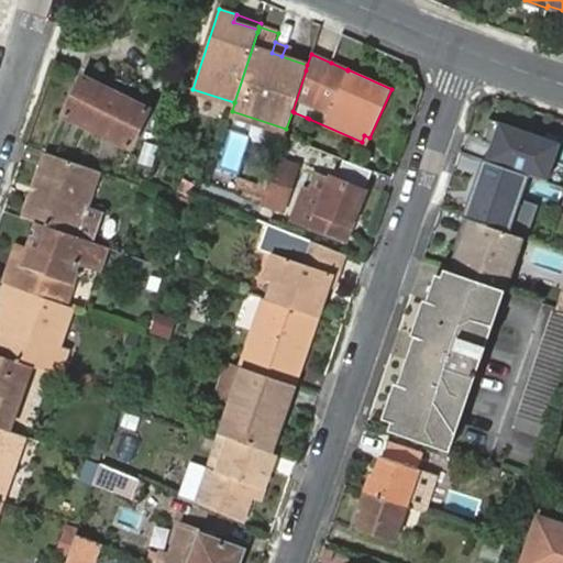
[(84,76),(65,114),(130,145),(148,108),(145,106),(134,100),(99,84),(87,78),(84,76)]
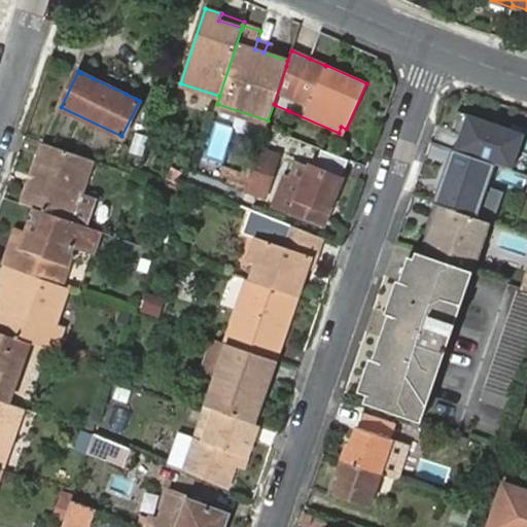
[(460,135),(455,149),(494,163),(512,169),(524,134),(458,110),(451,132),(460,135)]
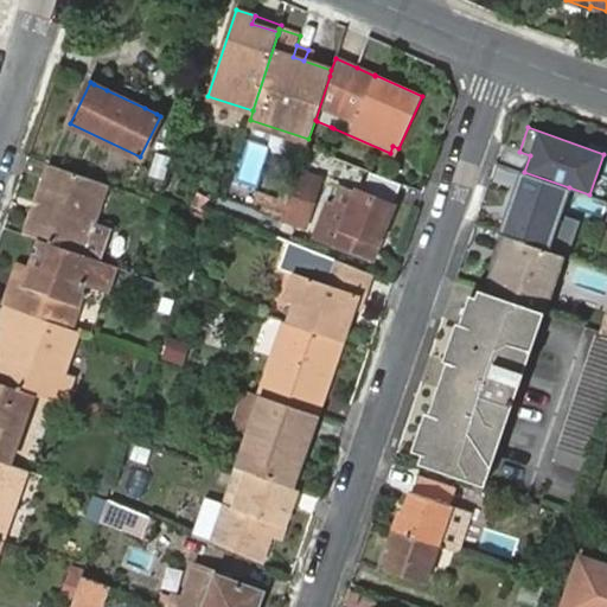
[(259,190),(268,144),(247,139),(236,185),(259,190)]
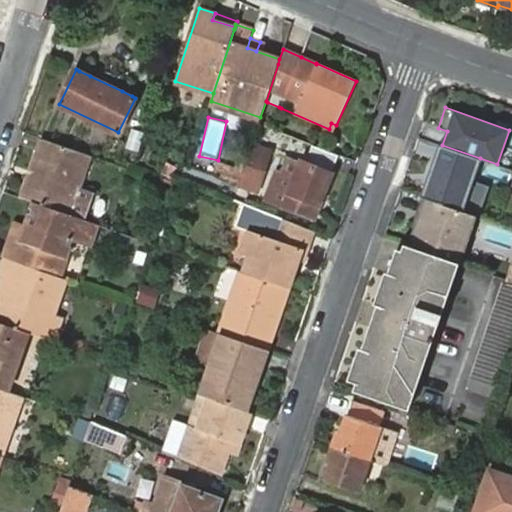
[(263,138),(256,135),(252,147),(240,185),(258,190),(271,148),(260,145),(263,138)]
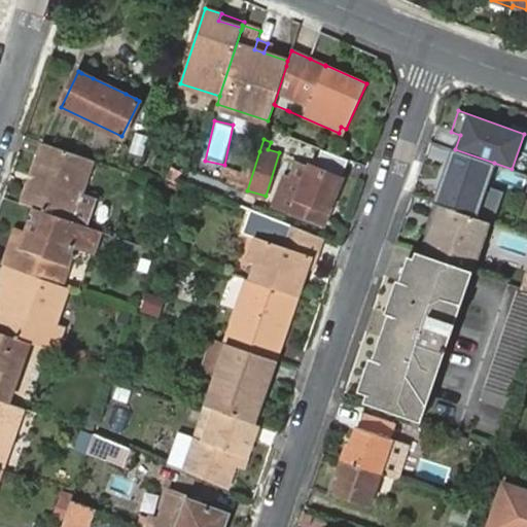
[(93,161),(44,142),(33,175),(36,176),(27,204),(72,220),(93,161)]
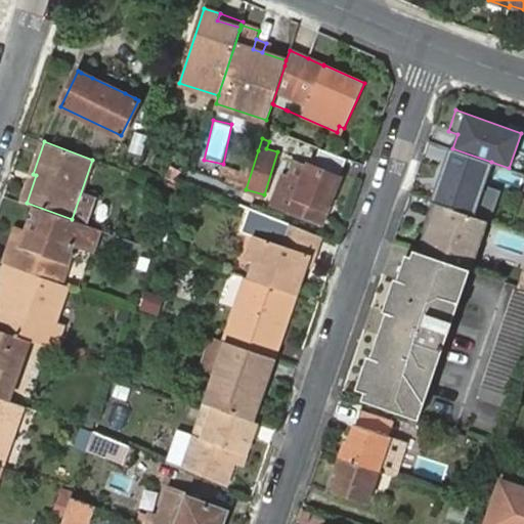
[(277,151),(279,145),(269,141),(266,148),(277,151)]
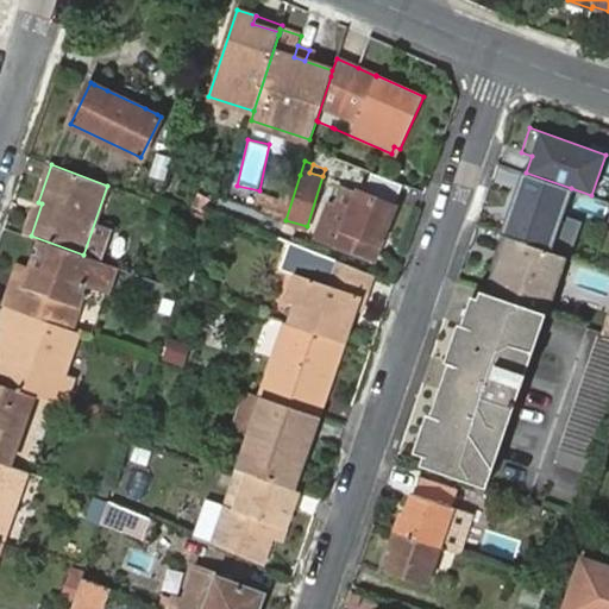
[(504,236),(526,173),(522,171),(501,234),(504,236)]
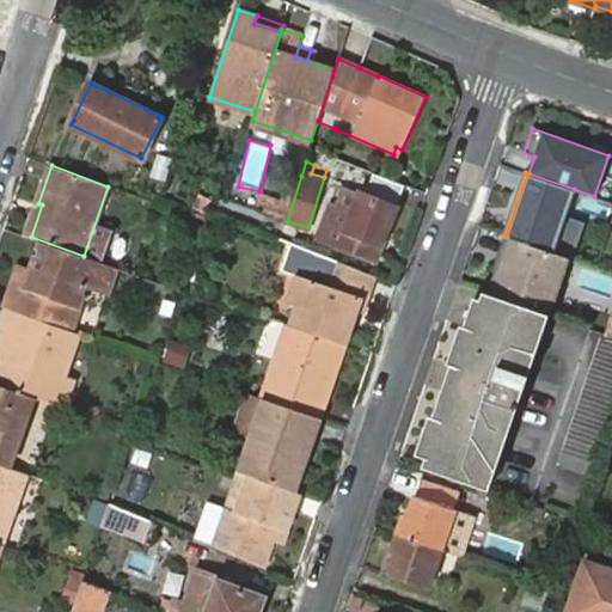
[(552,252),(574,189),(528,173),(507,237),(552,252)]
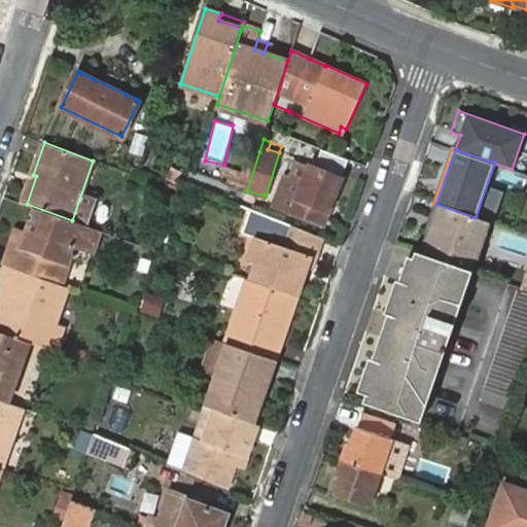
[(224,168),(220,177),(247,186),(255,161),(247,157),(242,173),(224,168)]
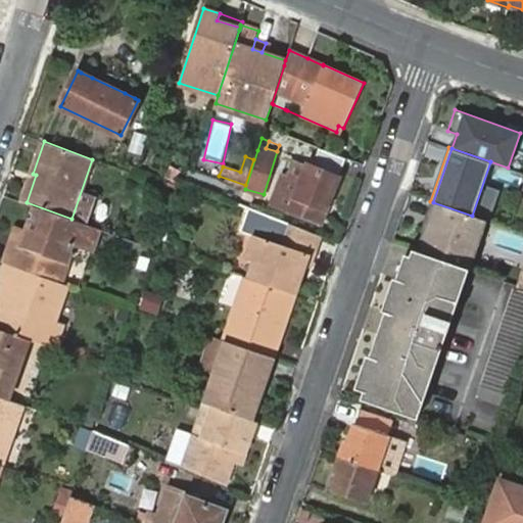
[(300,182),(283,175),(272,203),(314,221),(321,224),(327,209),(330,201),(339,177),(307,164),(305,168),(300,182)]
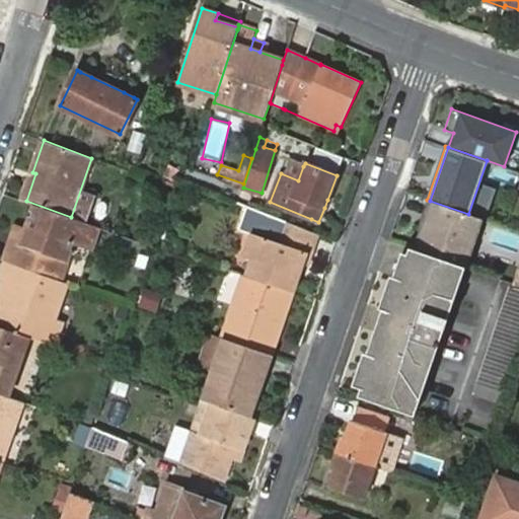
[(283,167),(281,173),(298,180),(303,166),(296,163),(293,171),(283,167)]
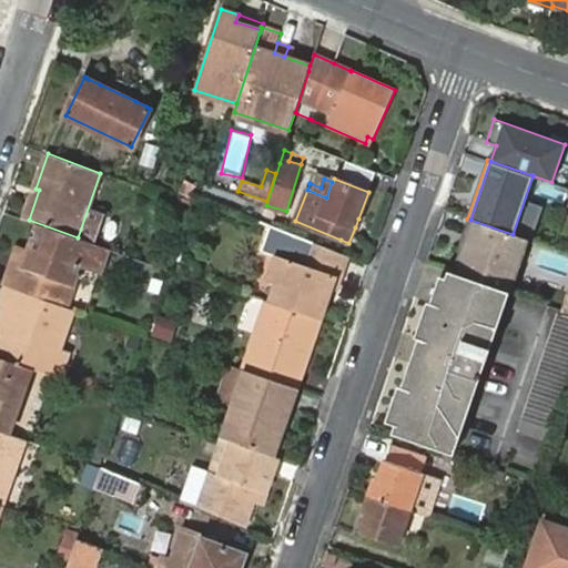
[(515,293),(533,241),(513,234),(470,220),(467,219),(466,217),(447,270),(509,292),(515,293)]
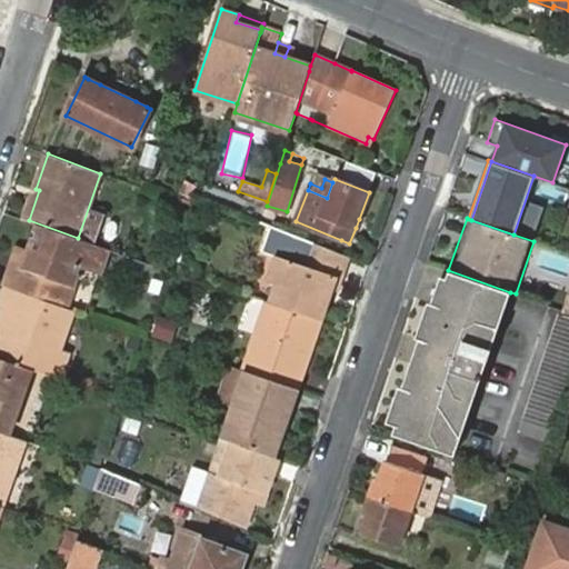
[(99,275),(108,249),(38,225),(28,253),(23,268),(11,265),(3,286),(7,287),(67,308),(75,286),(80,268),(99,275)]
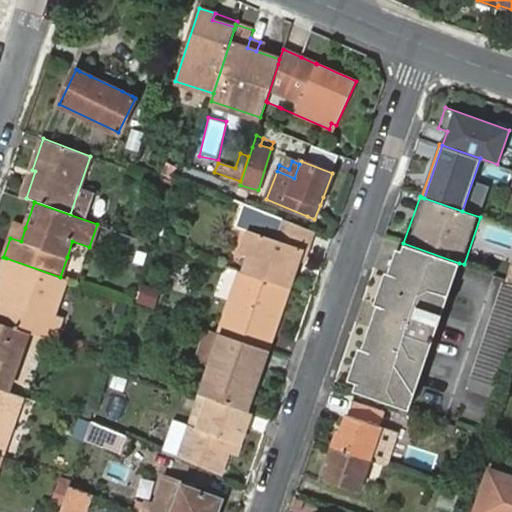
[(313,231),(273,215),(265,235),(250,231),(243,254),(248,256),(255,258),(249,275),(285,287),(288,288),(294,272),(290,271),(294,259),(298,260),(301,249),(306,251),(313,231)]
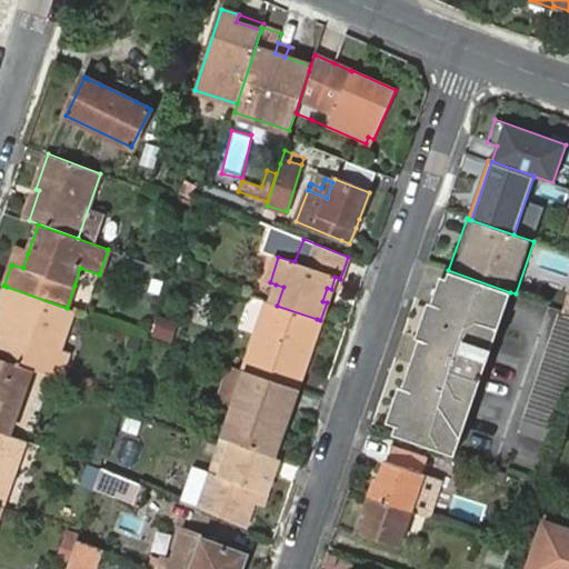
[(17,249),(11,265),(23,268),(28,253),(17,249)]
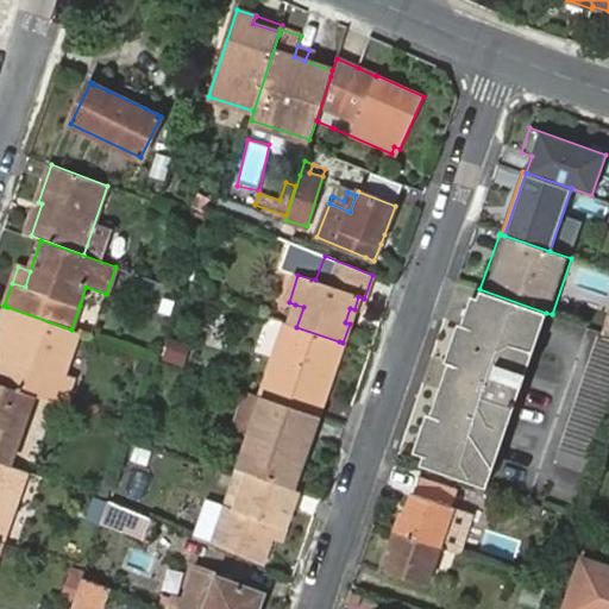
[(487,488),(546,313),(479,289),(468,326),(420,464),(487,488)]
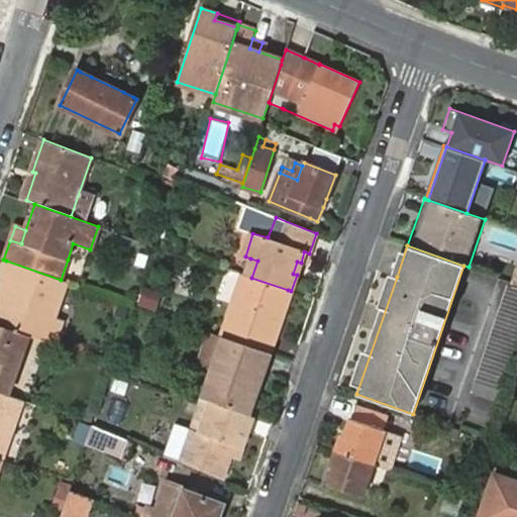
[(257,261),(250,259),(244,275),(251,278),(257,261)]
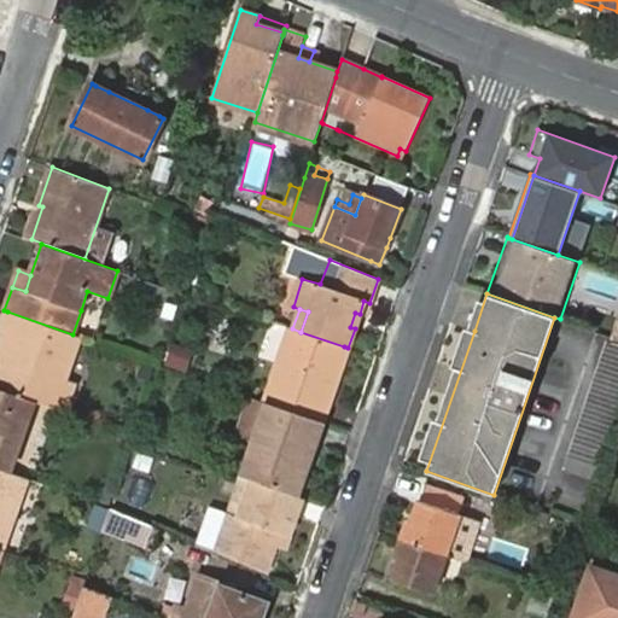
[(64,378),(80,337),(73,334),(7,312),(1,331),(7,333),(0,350),(0,351),(9,355),(5,363),(0,378),(0,388),(24,397),(35,401),(54,408),(64,378)]
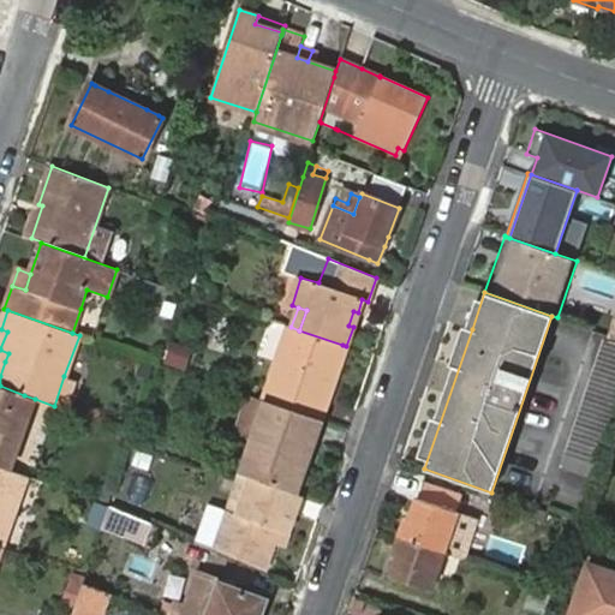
[(353,327),(358,312),(353,311),(348,326),(353,327)]
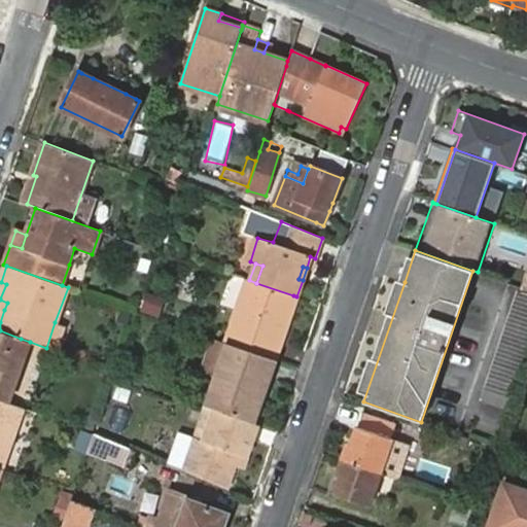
[(249,280),(248,280),(225,343),(229,344),(274,359),(286,326),(283,324),(293,295),(256,283),(249,280)]
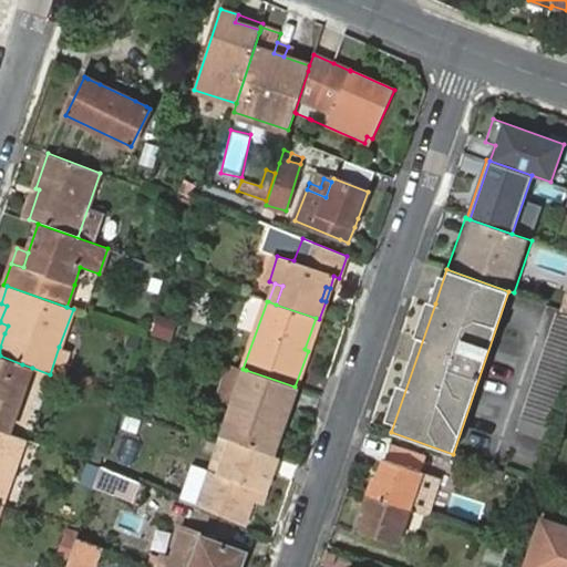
[(566,343),(566,313),(563,312),(554,339),(566,343)]
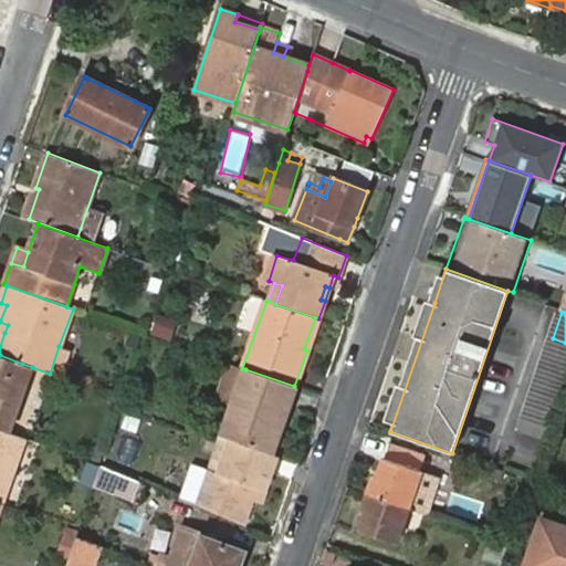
[(147,335),(146,335),(161,341),(169,320),(154,314),(147,335)]
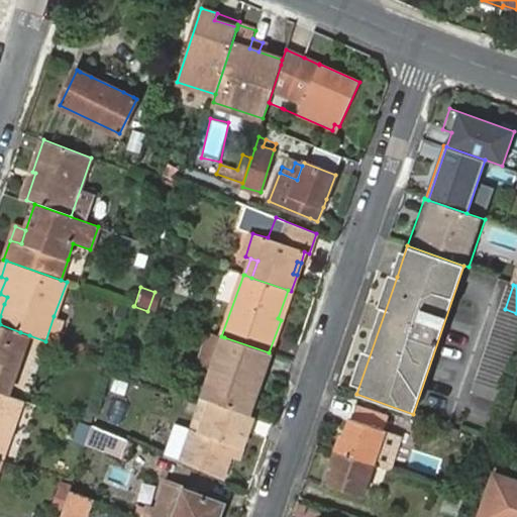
[(281,320),(291,291),(288,290),(278,318),(281,320)]
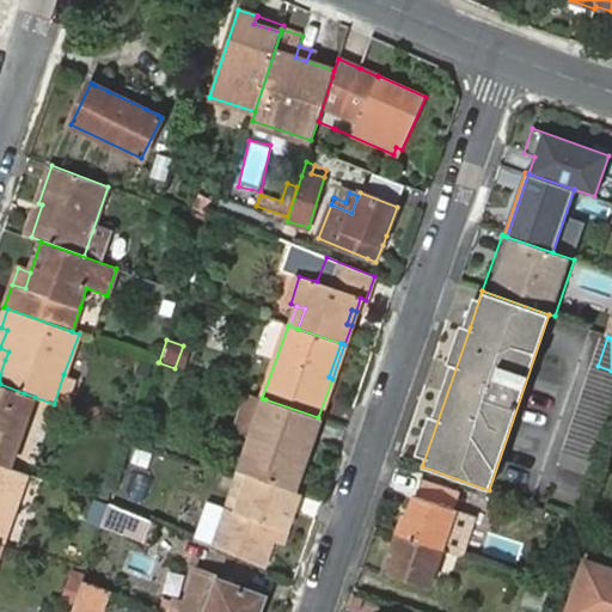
[(611,402),(611,371),(598,366),(588,395),(611,402)]
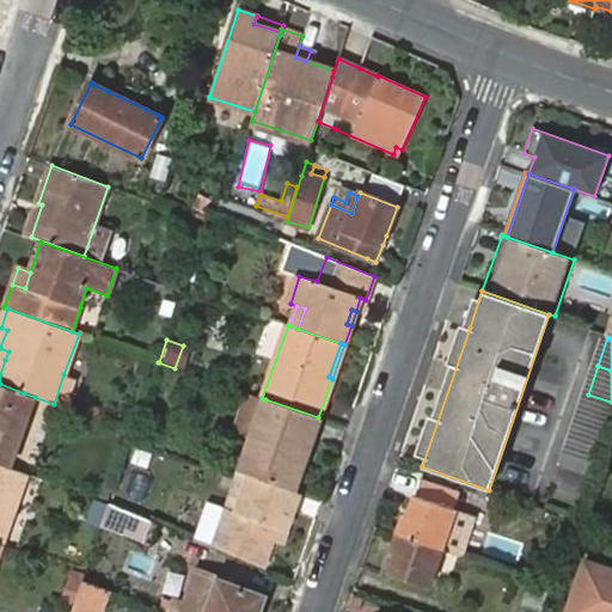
[(54,404),(65,408),(75,379),(63,374),(54,404)]
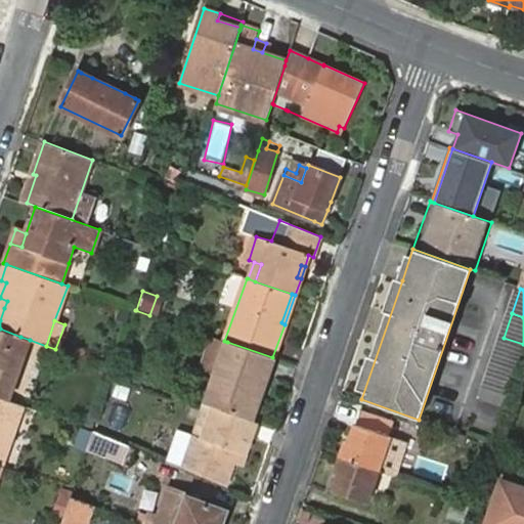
[(0,397),(8,400),(23,359),(13,356),(20,337),(0,329),(0,397)]
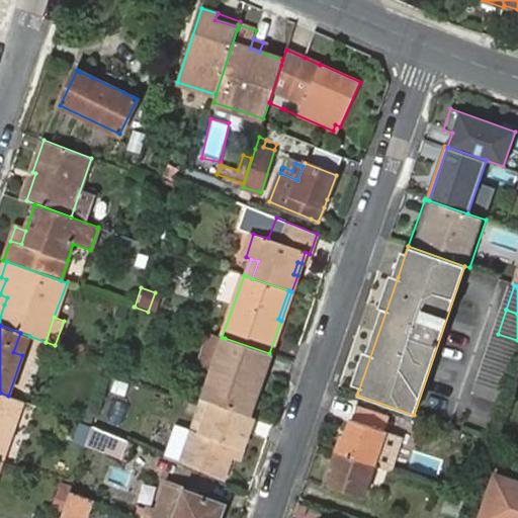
[(13,352),(22,355),(29,336),(20,333),(13,352)]
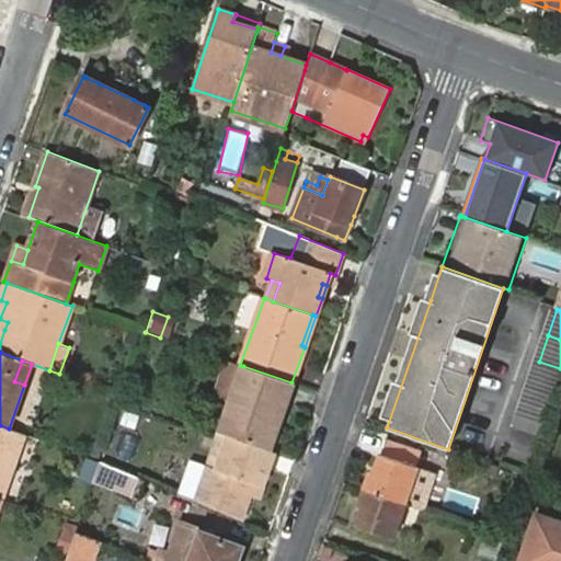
[(553,396),(560,374),(560,368),(539,362),(530,388),(553,396)]
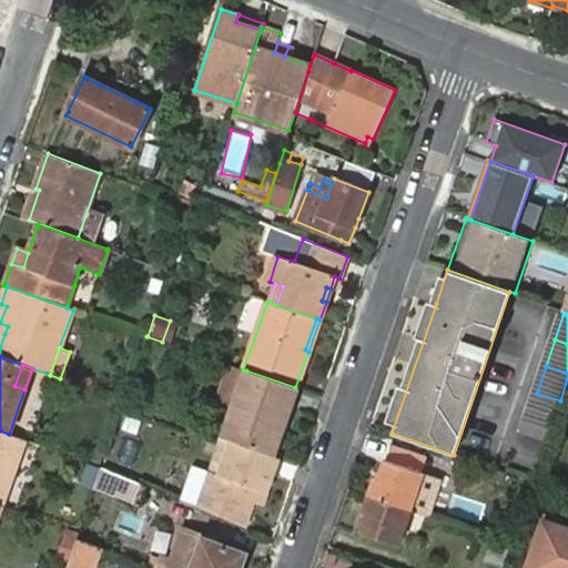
[(295,387),(246,371),(222,438),(232,442),(272,456),(295,387)]
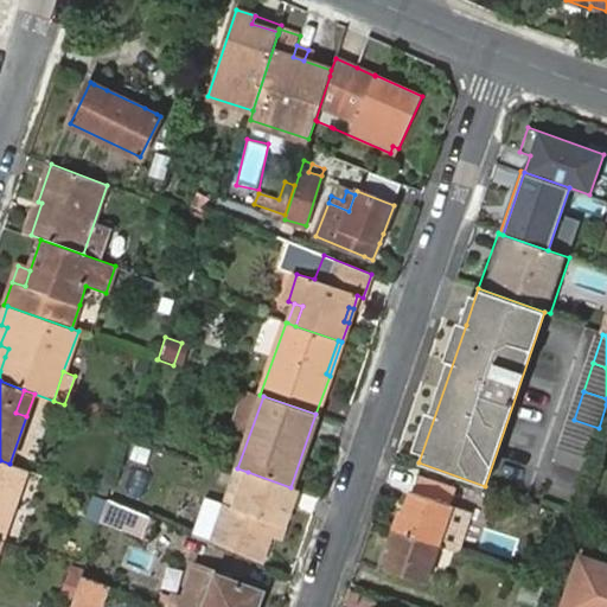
[(564,447),(589,457),(599,428),(574,420),(564,447)]
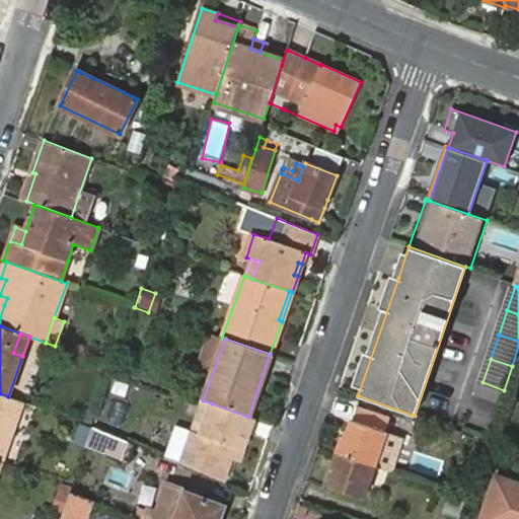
[(477,394),(500,401),(501,401),(504,390),(483,382),(477,394)]
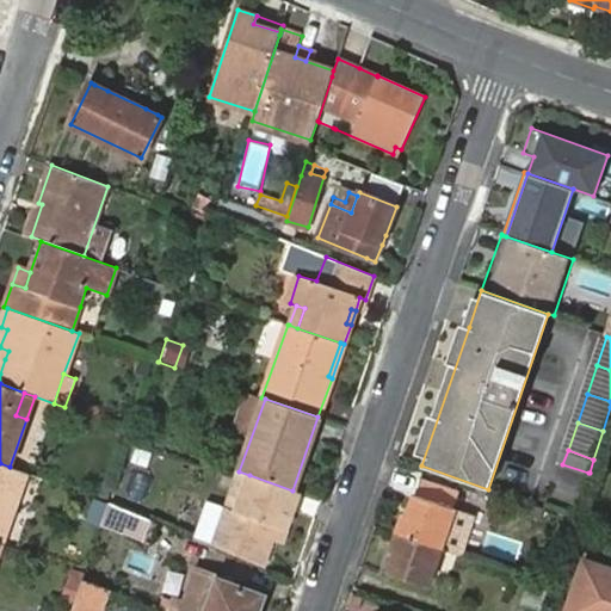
[(0,543),(2,544),(28,473),(10,467),(0,463),(0,543)]
